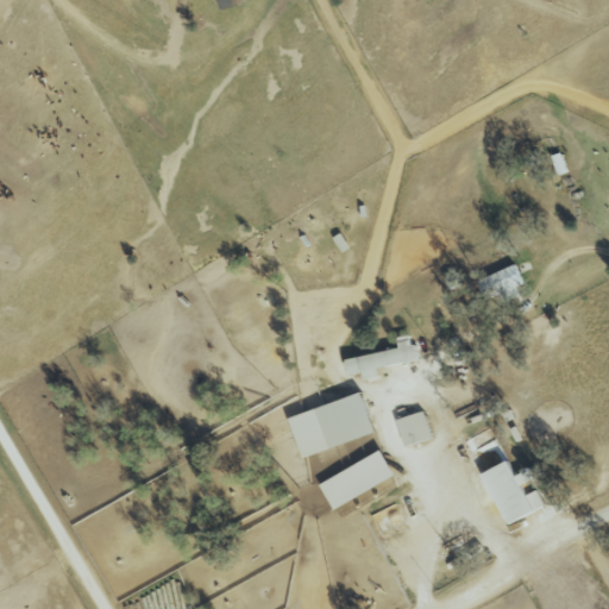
[(565,173),(559,152),(548,156),(554,176),(565,173)]
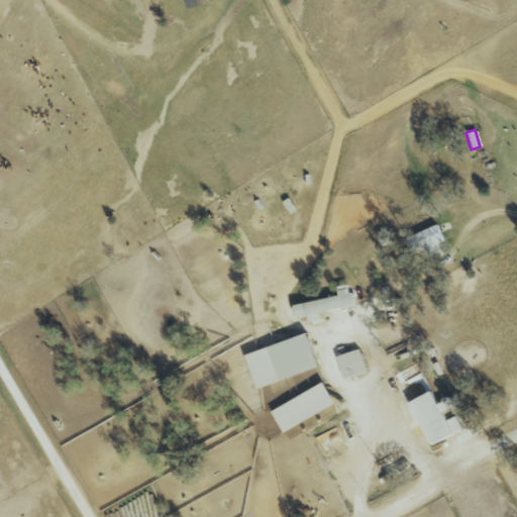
[(422,249),(426,257),(439,251),(436,244),(443,240),(435,223),(402,239),(410,255),(422,249)]
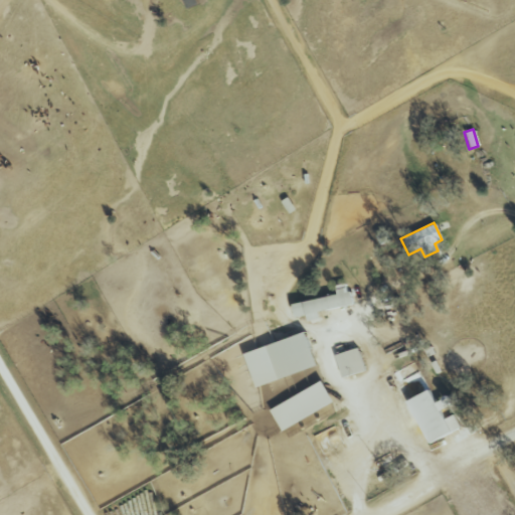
[(338,295),(289,305),(292,319),(304,316),(305,322),(317,319),(316,312),(350,305),(347,292),(338,294),(338,295)]
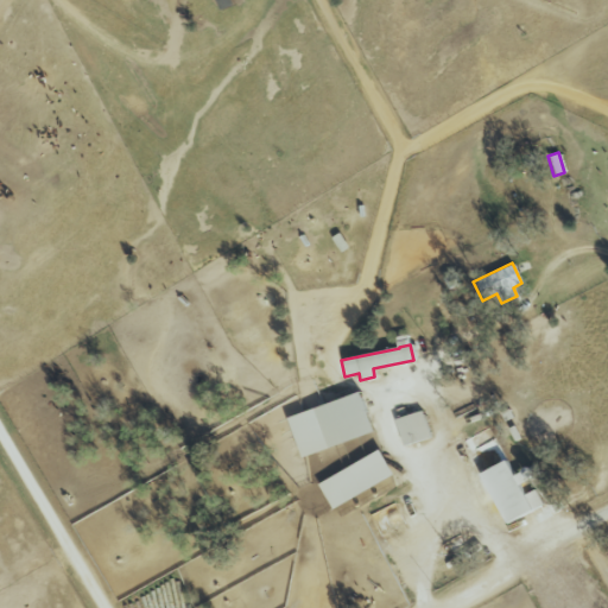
[(286,416),(298,456),(369,436),(359,396),(286,416)]
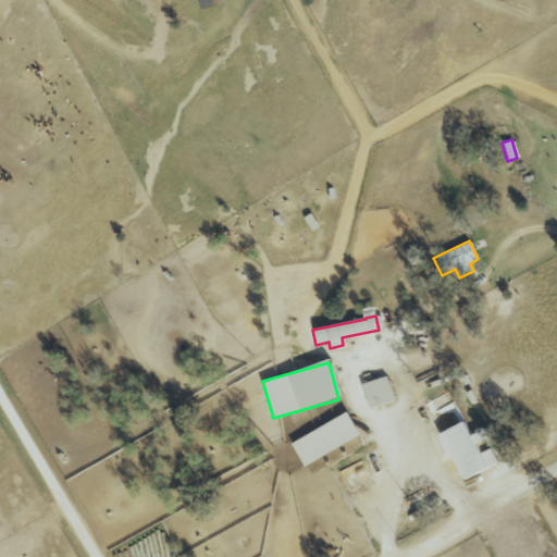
[(291,443),(302,467),(357,436),(345,413),(291,443)]
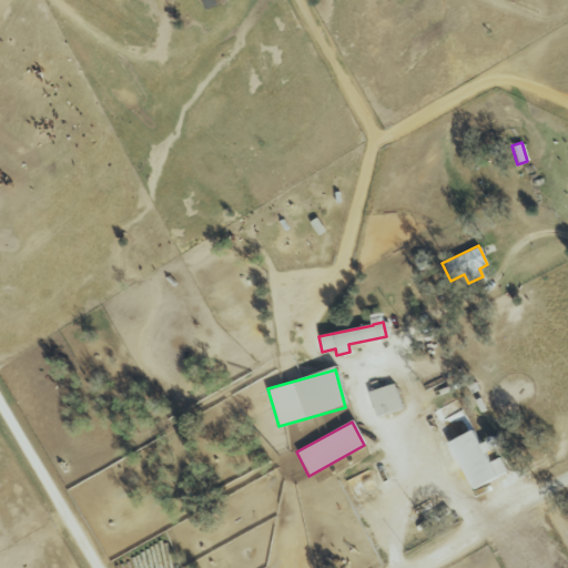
[(467,490),(506,473),(498,457),(490,460),(483,442),(478,444),(472,429),(445,442),(467,490)]
